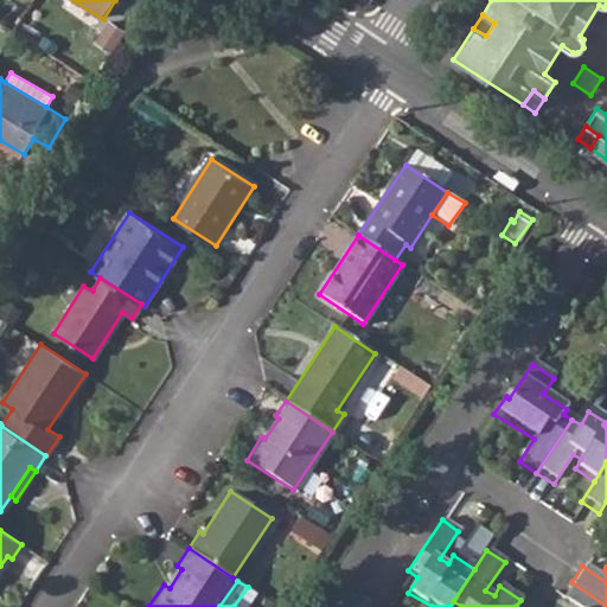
[(606,606),(572,582),(561,600),(570,606),(606,606)]
